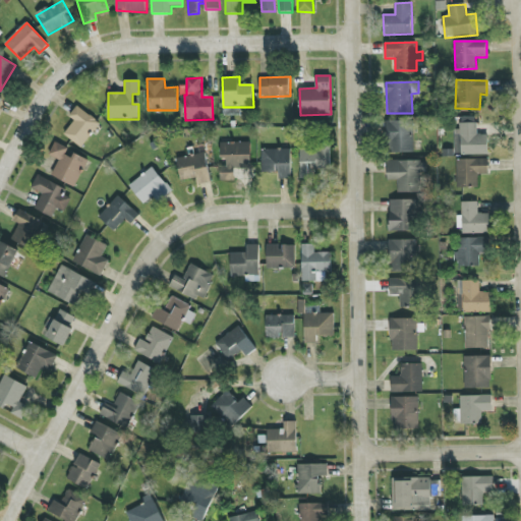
[(69,118),(73,120),(64,136),(84,148),(100,121),(75,107),(69,118)]
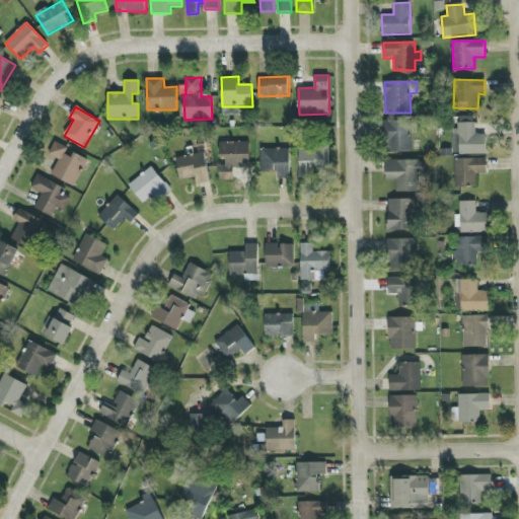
[(453,129),(452,154),(486,154),(487,135),(475,135),(475,118),(459,117),(458,129),(453,129)]
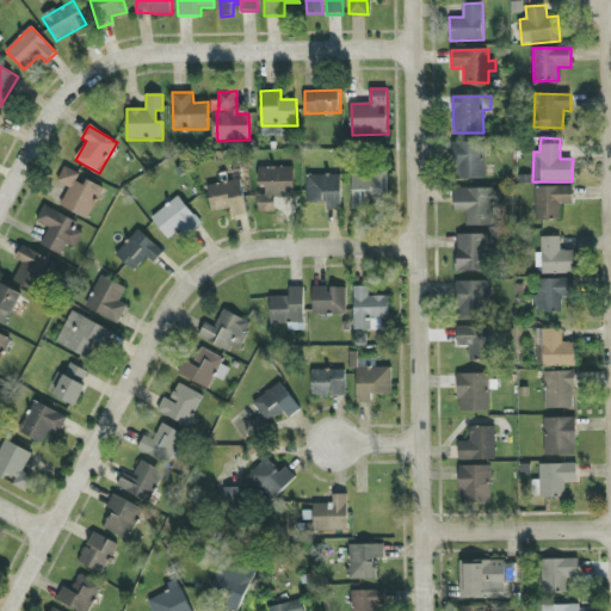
[(486,179),(485,142),(452,143),(454,179),(486,179)]
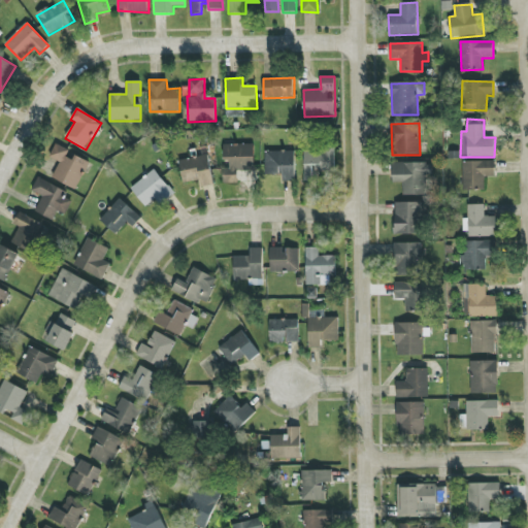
[(52,178),(76,190),(89,163),(71,154),(72,152),(56,144),(50,158),(60,163),(52,178)]
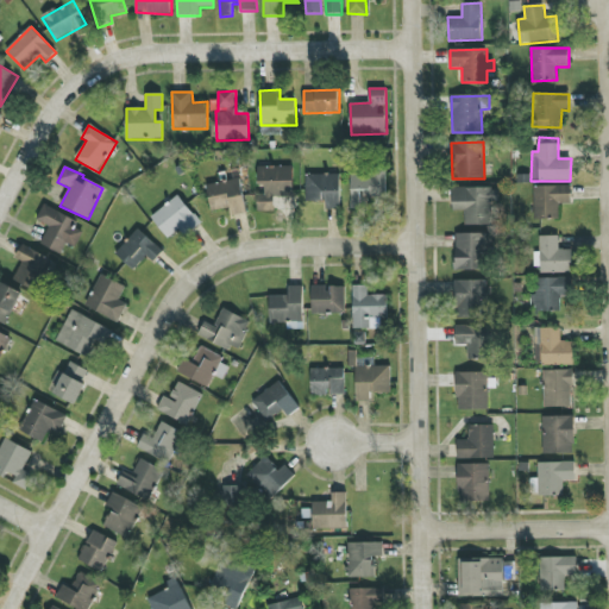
[(257,212),(275,212),(274,198),(294,196),(293,167),(261,167),(261,194),(257,195),(257,212)]
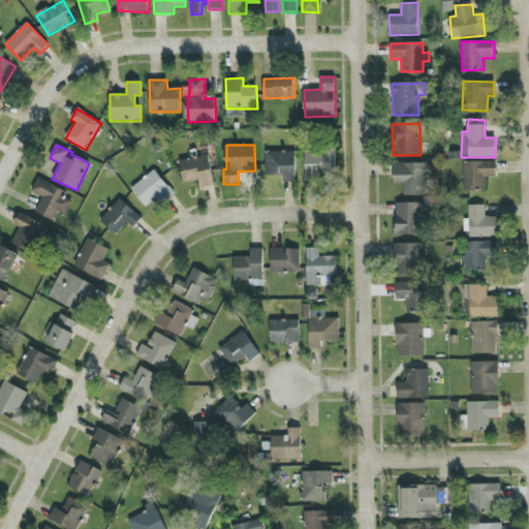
[(305,150),(305,182),(317,181),(317,174),(336,173),(335,150),(305,150)]
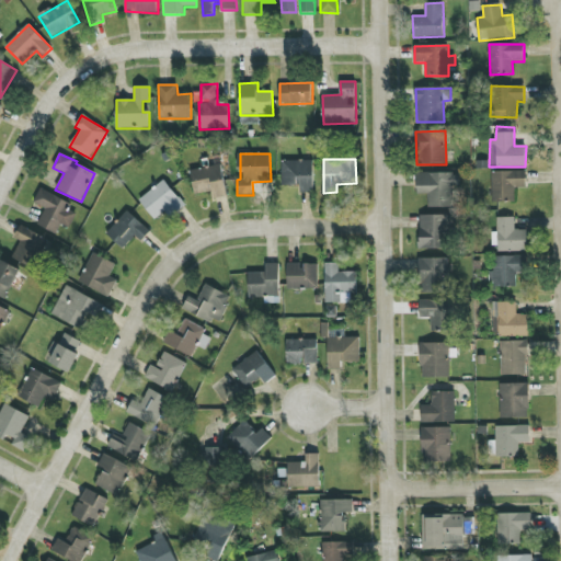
[(300,193),(313,193),(313,161),(282,161),(282,186),(300,185),(300,193)]
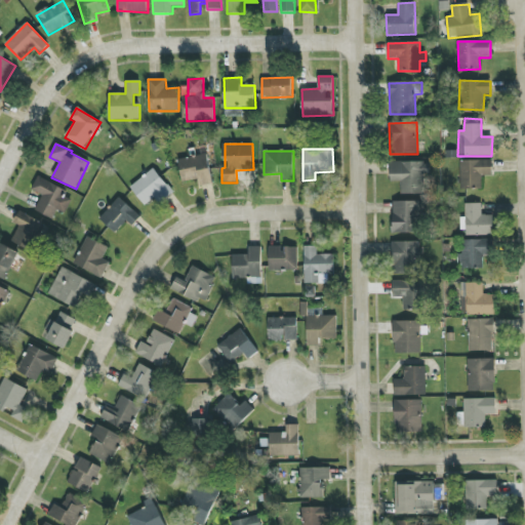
[(200,186),(211,185),(208,155),(179,158),(182,182),(199,179),(200,186)]
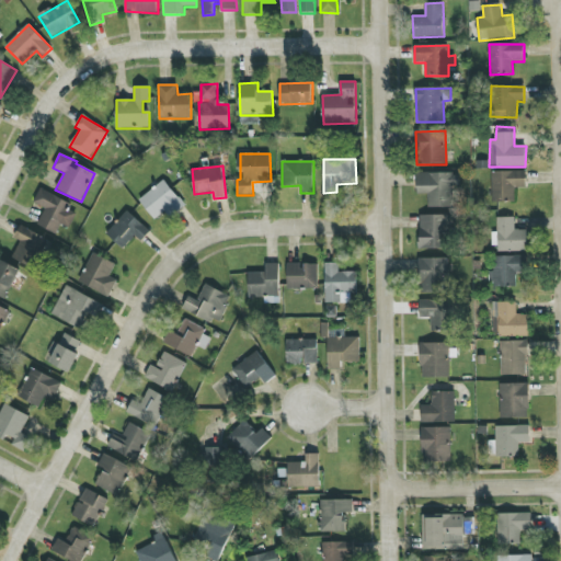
[(515,202),(515,189),(526,189),(526,171),(492,172),(492,203),(515,202)]
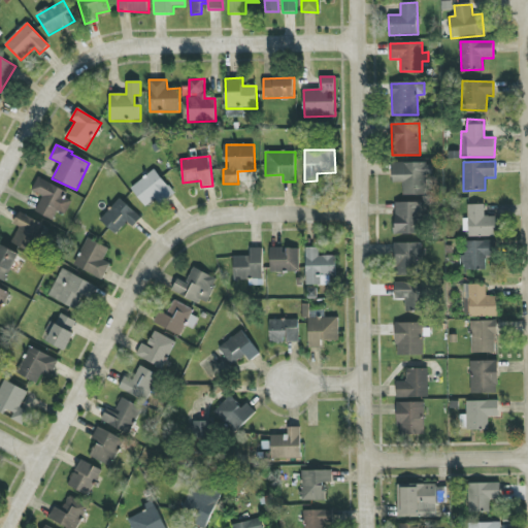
[(403,196),(428,196),(428,163),(393,163),(393,183),(403,183),(403,196)]
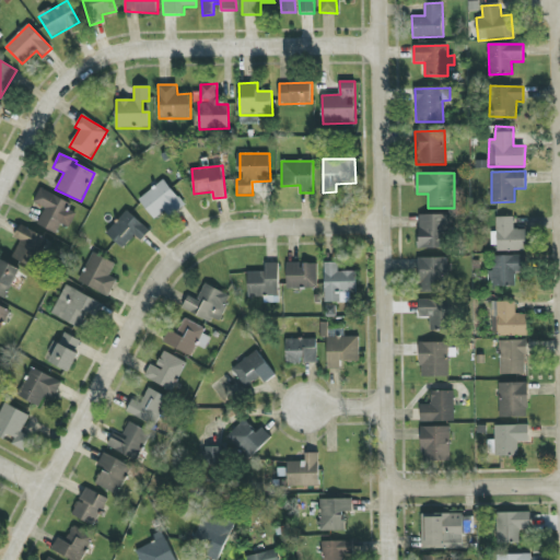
[(139,198),(153,220),(165,211),(170,217),(184,207),(165,179),(139,198)]
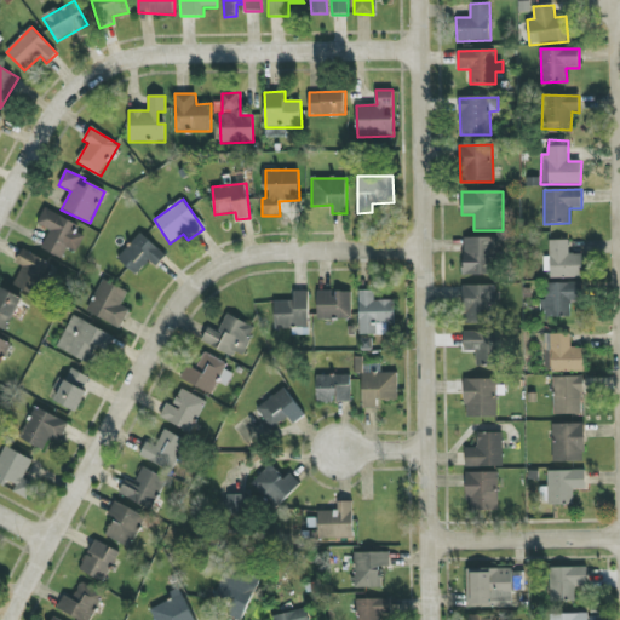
[(86,236),(76,231),(80,227),(46,208),(38,224),(51,231),(41,248),(62,259),(68,248),(76,253),(86,236)]
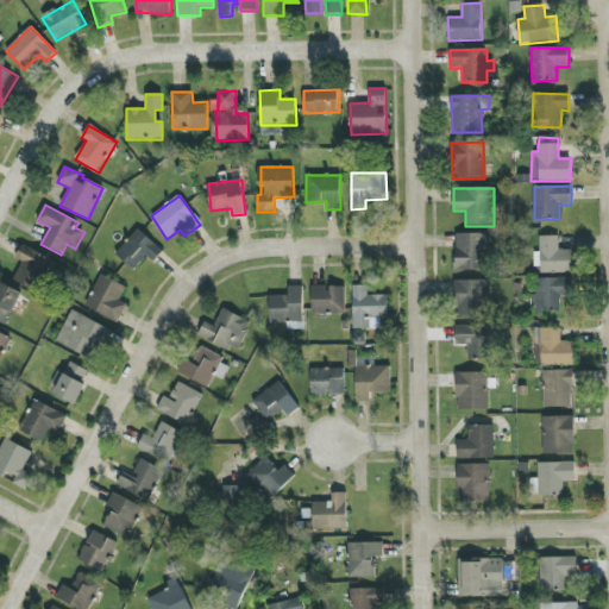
[(163,252),(139,230),(115,253),(133,271),(148,256),(154,262),(163,252)]
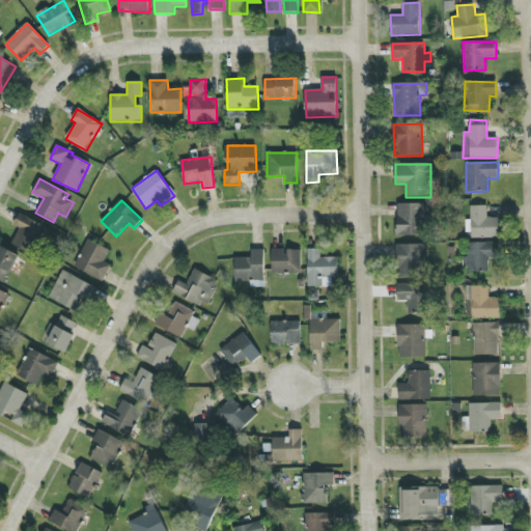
[(396,236),(424,236),(425,204),(397,203),(396,236)]
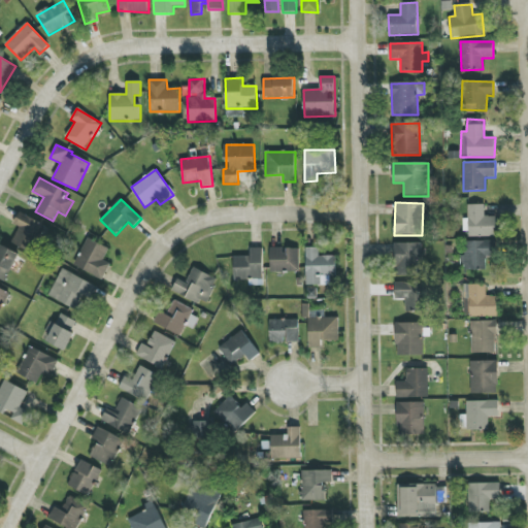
[(496,236),(496,217),(485,217),(485,204),(468,205),(468,237),(496,236)]
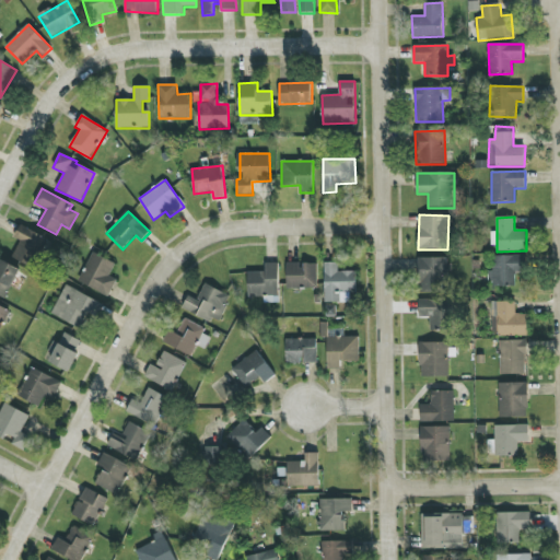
[(14,238),(21,241),(13,258),(34,268),(48,238),(20,225),(14,238)]
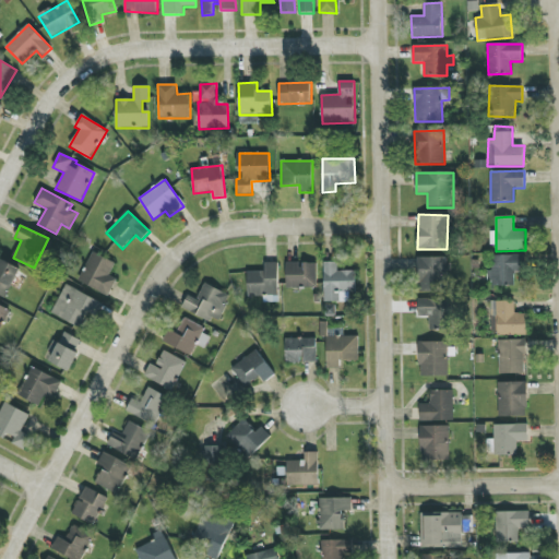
[(78,281),(108,297),(117,280),(109,276),(116,264),(93,252),(78,281)]
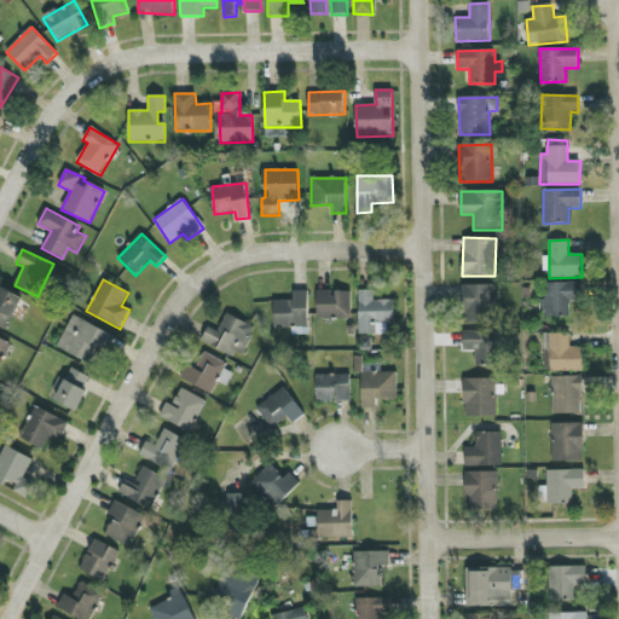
[(543,317),(570,317),(570,301),(579,301),(579,283),(543,284),(543,317)]
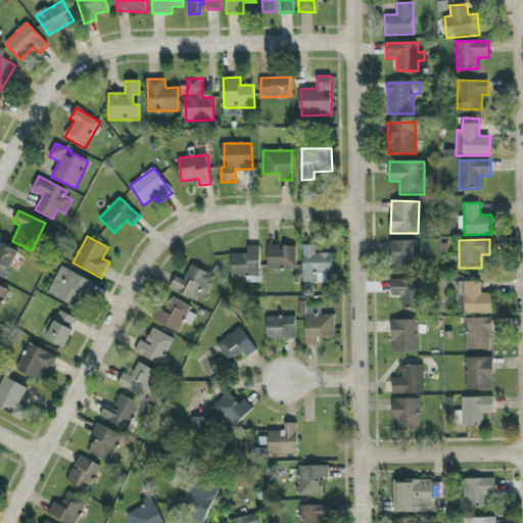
[(418,241),(391,241),(390,273),(418,274),(418,241)]
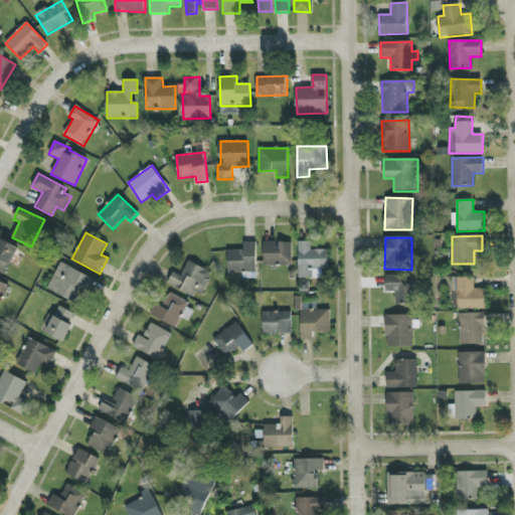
[(18,246),(0,239),(0,272),(7,275),(18,246)]
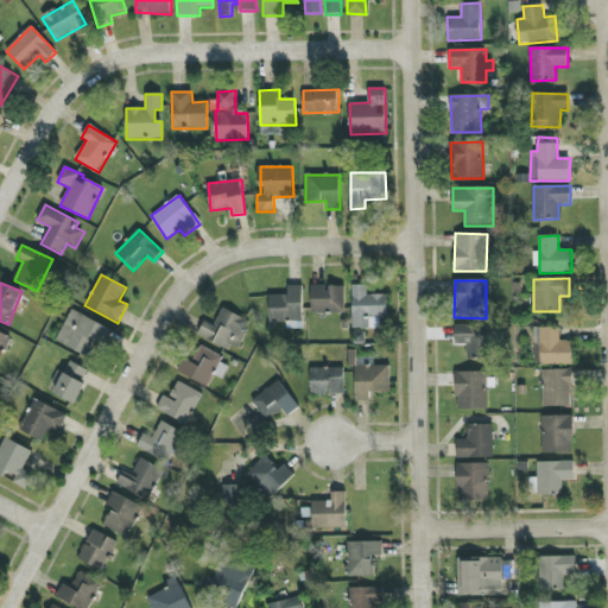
[(270,296),(268,322),(286,322),(286,329),(302,329),(303,286),(289,286),(287,296),(270,296)]
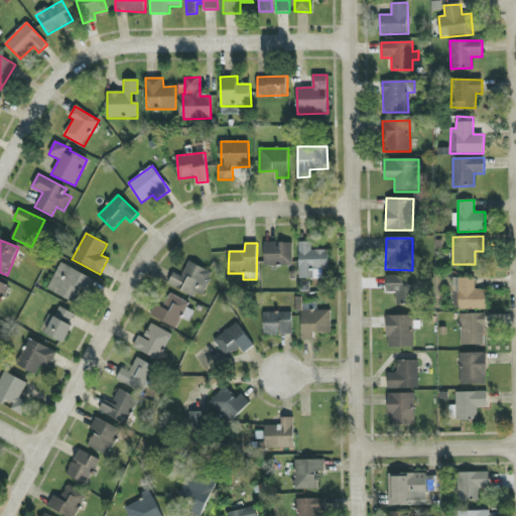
[(264,265),(292,266),(292,244),(264,243),(264,265)]
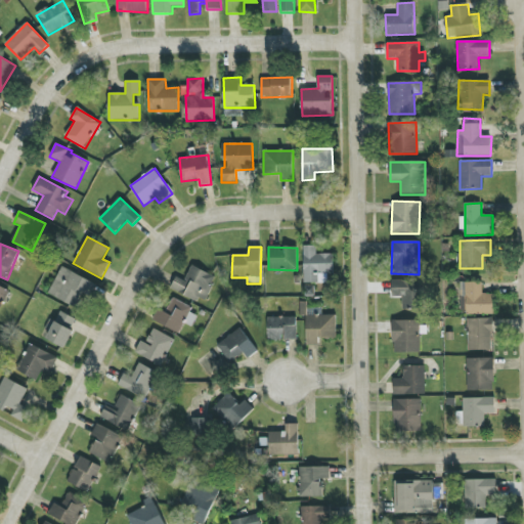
[(334,274),(333,254),(316,254),(316,247),(304,247),(304,284),(319,284),(319,274),(334,274)]
